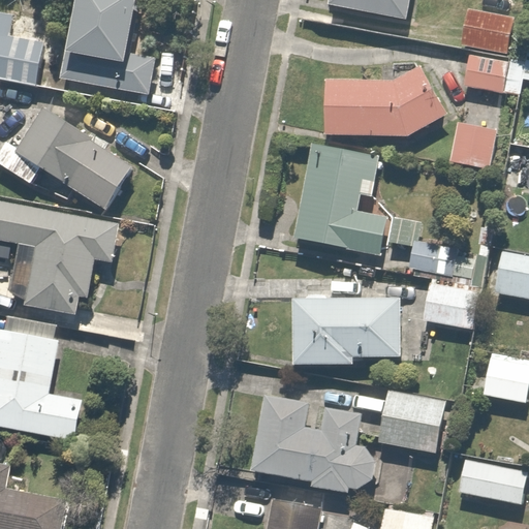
[(135,0),(71,0),(65,55),(61,84),(150,95),(154,61),(128,57),(135,0)]
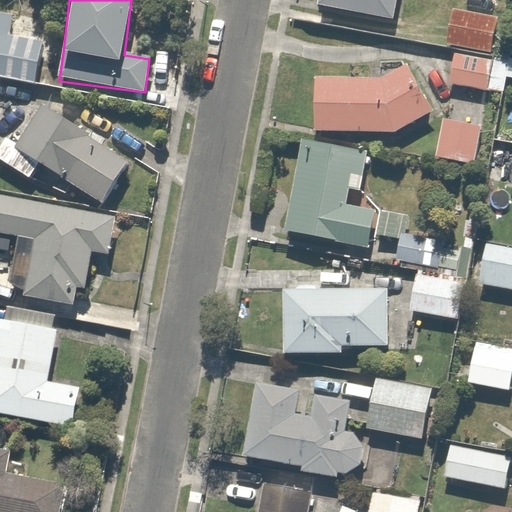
[(399,0),(320,0),(319,7),(396,20),(399,0)]
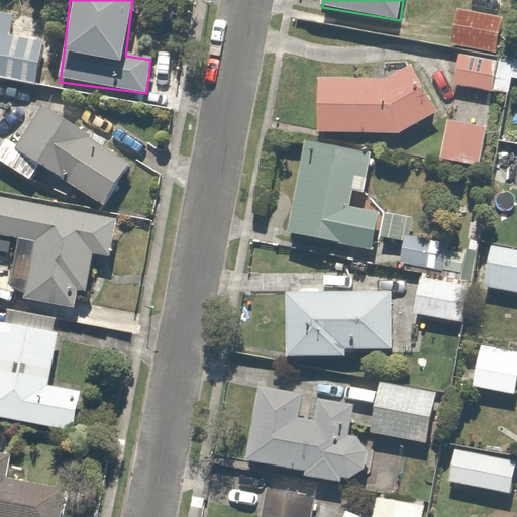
[(0,73),(35,80),(41,41),(6,35),(10,10),(0,8),(0,73)]
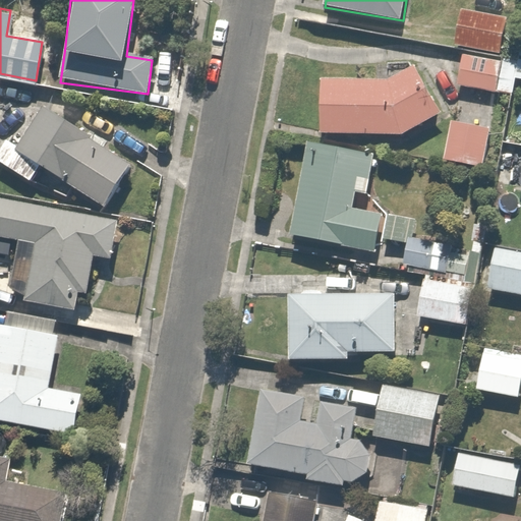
[(504,19),(457,15),(454,46),(501,50),(504,19)]
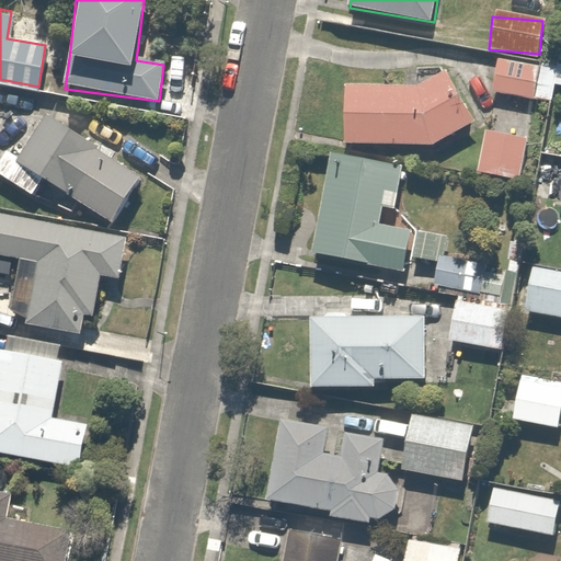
[(554,66),(496,57),(492,91),(549,100),(554,66)]
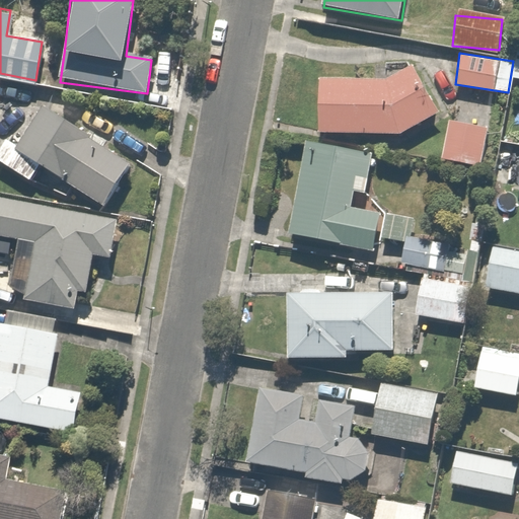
[(415,66),(384,84),(321,81),(319,131),(397,134),(444,110),(415,66)]
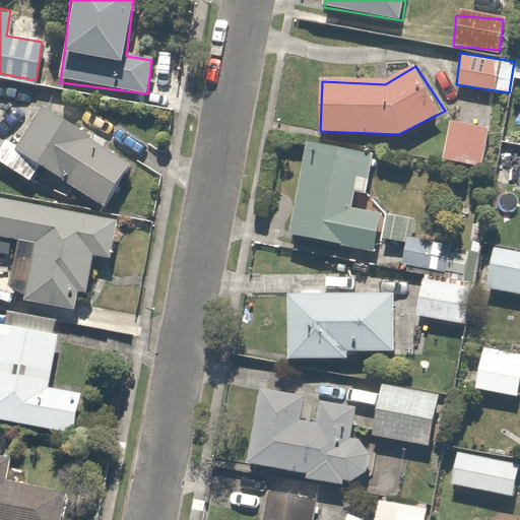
[(46,101),(13,147),(6,142),(0,151),(0,161),(30,183),(42,167),(101,207),(133,160),(46,101)]
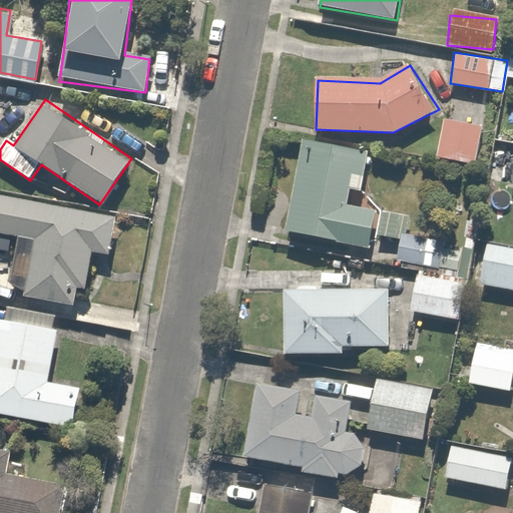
[(481,120),(444,115),(438,155),(475,160),(481,120)]
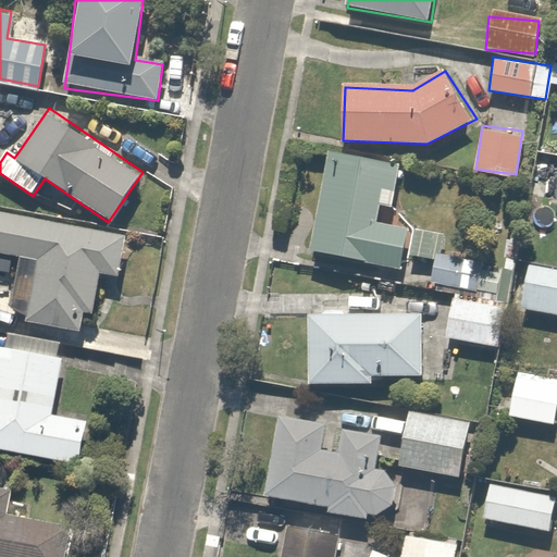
[(371,222),(382,165),(327,156),(310,252),(403,269),(404,259),(409,229),(371,222)]
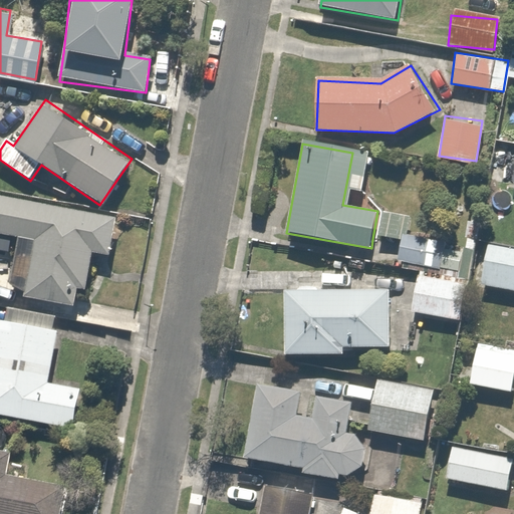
[(23,300),(74,310),(78,289),(90,291),(96,259),(111,262),(119,219),(0,195),(0,235),(34,242),(23,300)]
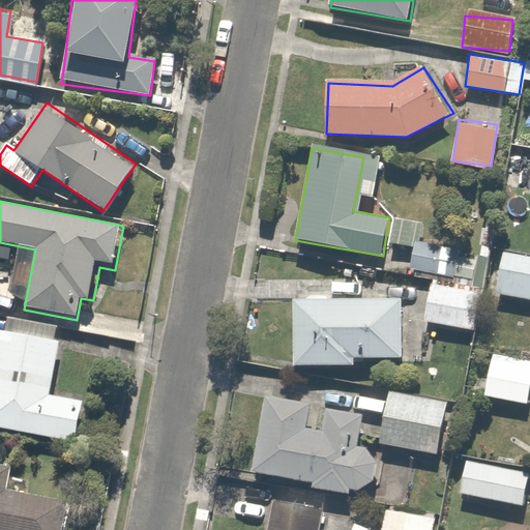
[(415,223),(389,217),(384,246),(410,252),(415,223)]
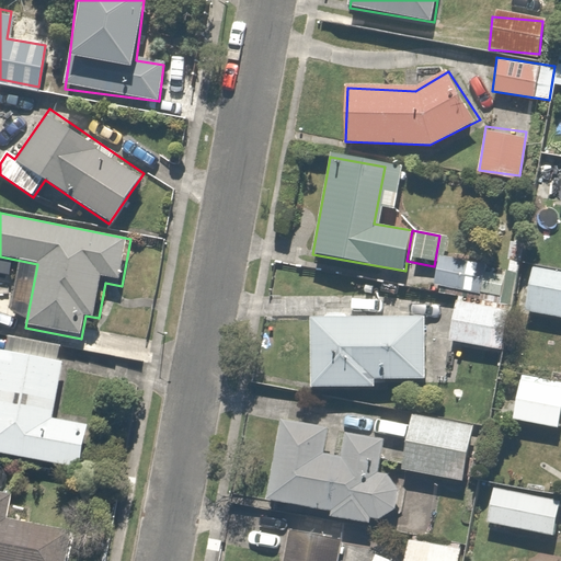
[(441,255),(435,287),(500,297),(504,265),(441,255)]
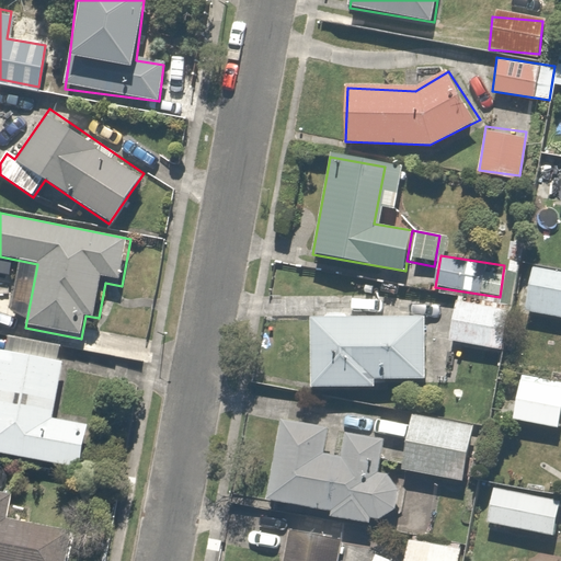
[(560,278),(531,274),(525,311),(560,318),(560,278)]
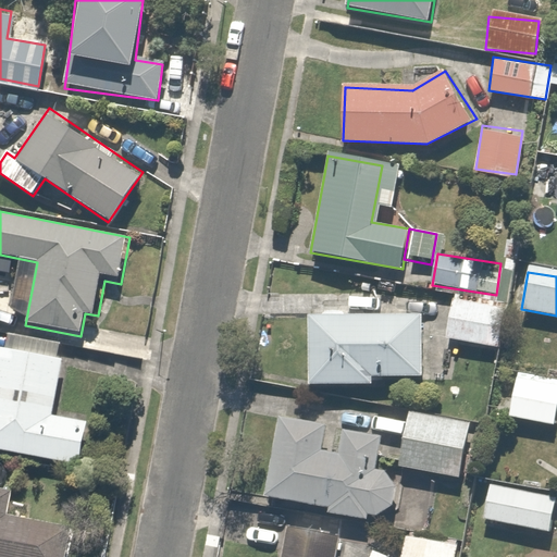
[(506,302),(452,295),(446,336),(499,344),(506,302)]
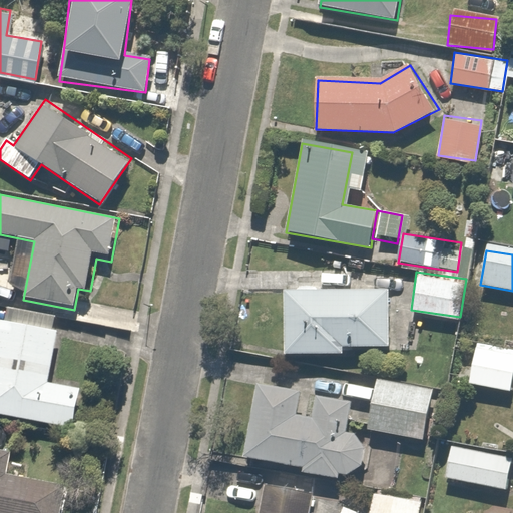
[(285,354),(343,355),(343,347),(388,348),(389,292),(287,290),(285,354)]
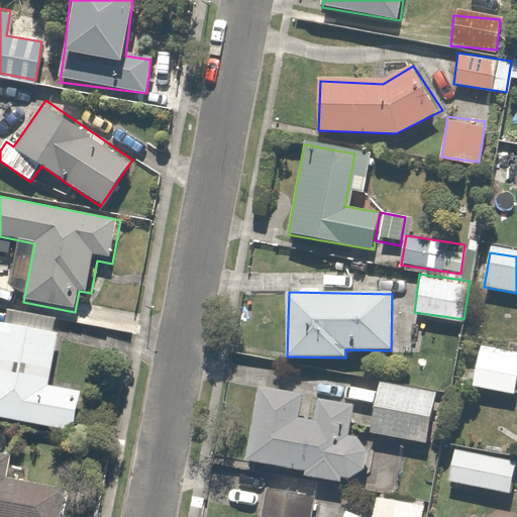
[(52,383),(61,330),(0,318),(0,416),(73,430),(81,389),(52,383)]
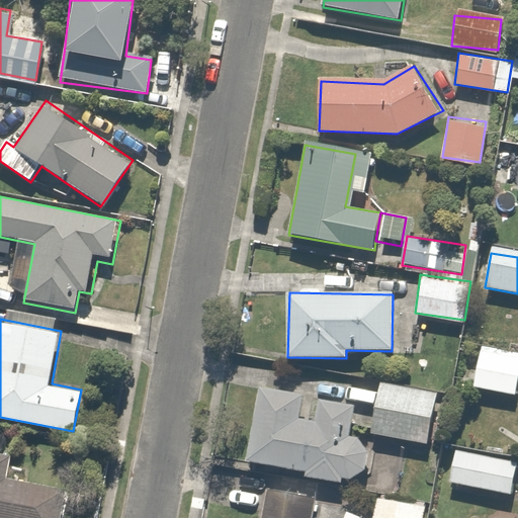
[(517,354),(481,347),(473,386),(513,395),(517,370),(517,354)]
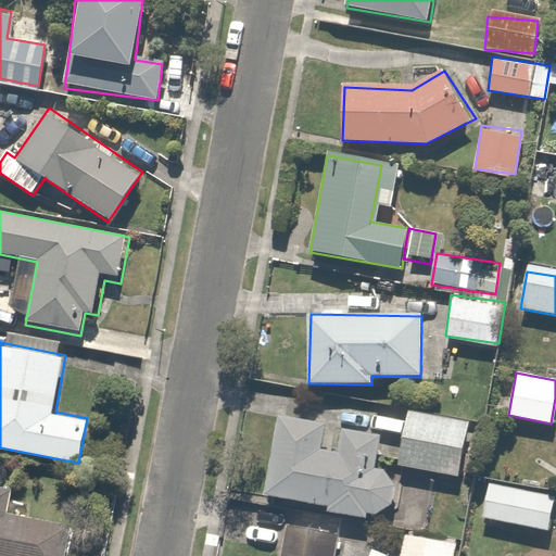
[(469,420),(407,411),(399,467),(459,477),(469,420)]
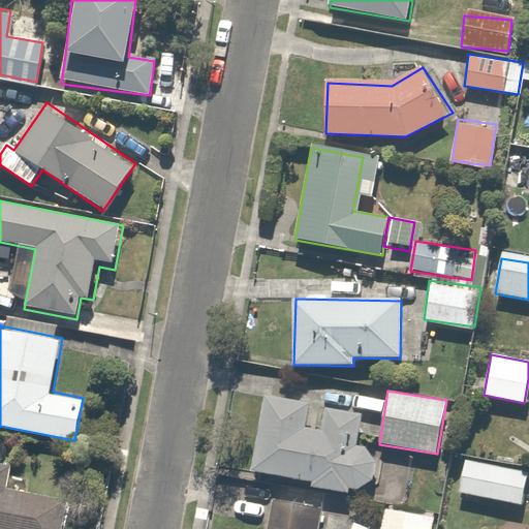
[(322,430),(305,429),(309,405),(265,397),(250,472),(296,480),(313,484),(313,491),(348,495),(373,478),(372,459),(360,446),(363,414),(327,408),(322,430)]
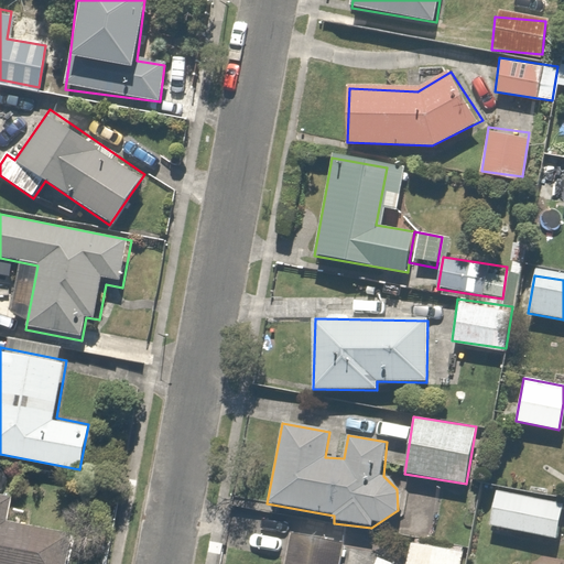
[(561,501),(494,490),(488,525),(555,535),(561,501)]
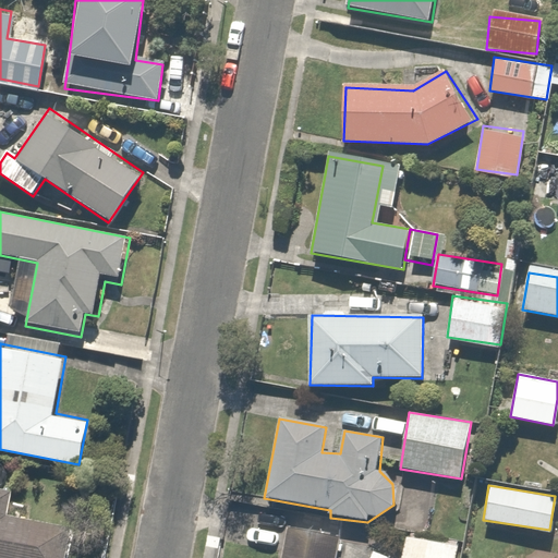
[(13,504),(0,501),(0,557),(67,557),(70,540),(9,529),(13,504)]
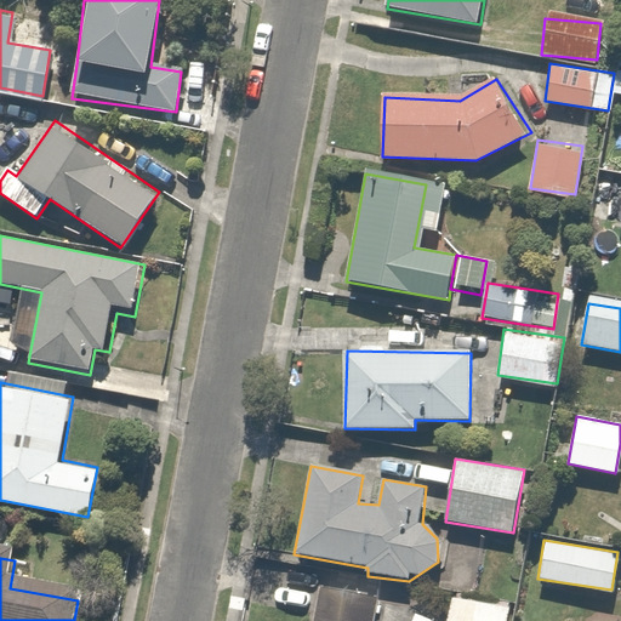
[(374,620),(380,600),(323,587),(313,620),(374,620)]
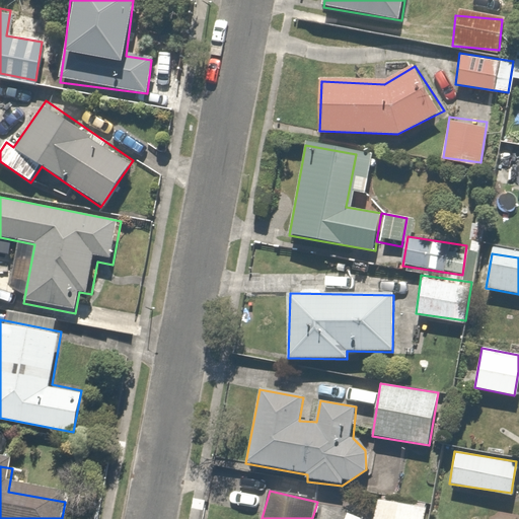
[(422,518),(424,506),(375,499),(371,518),(422,518)]
